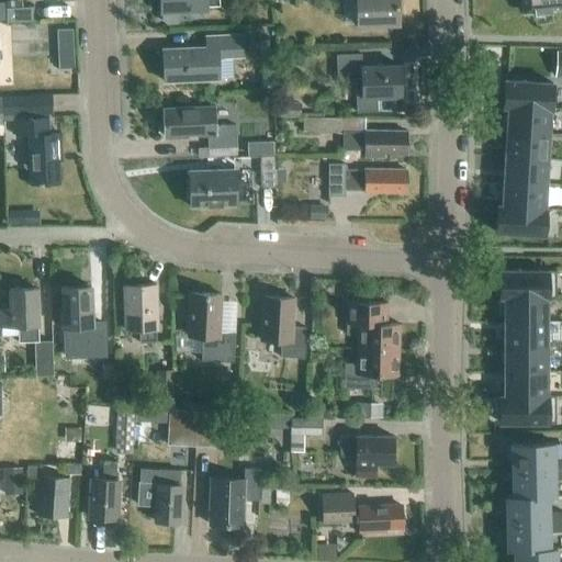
[(159,0),(160,14),(161,14),(163,21),(166,24),(177,24),(180,21),(180,13),(205,12),(205,8),(218,7),(217,0),(159,0)]
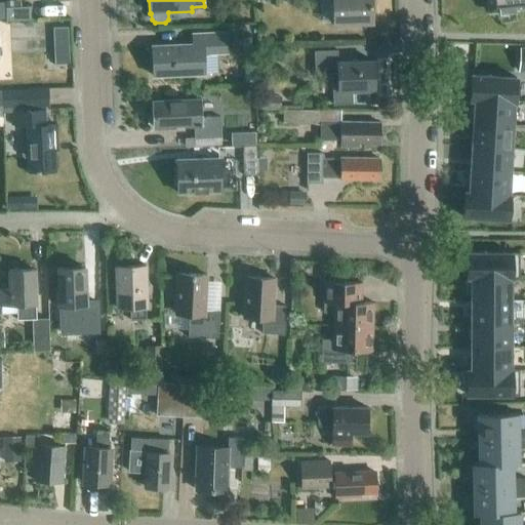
[(331,0),(332,25),(370,24),(369,0),(331,0)]
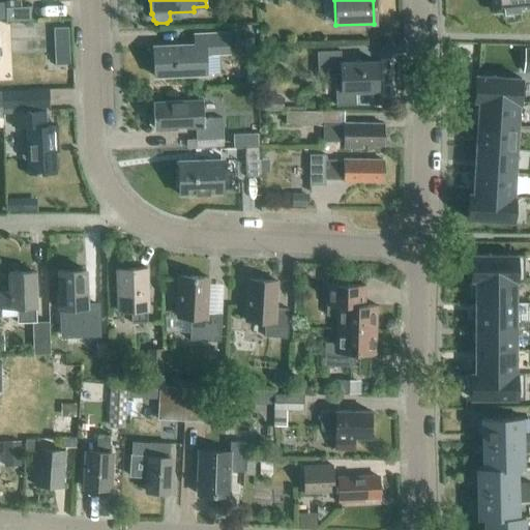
[(529,0),(493,0),(495,11),(529,6),(529,0)]
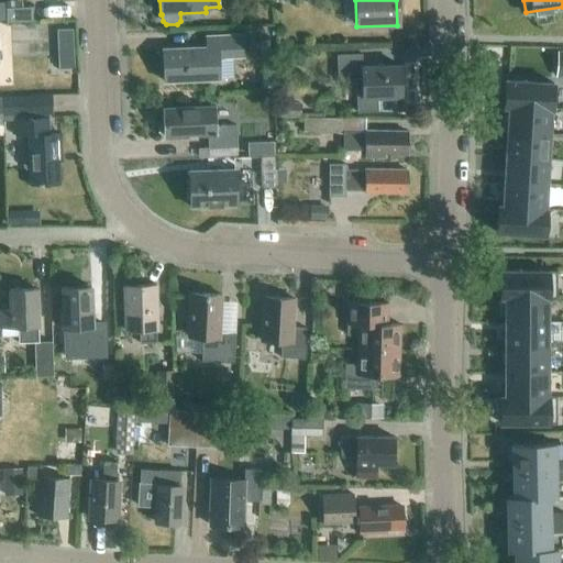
[(20,8),(20,2),(6,2),(7,23),(33,23),(32,8),(20,8)]
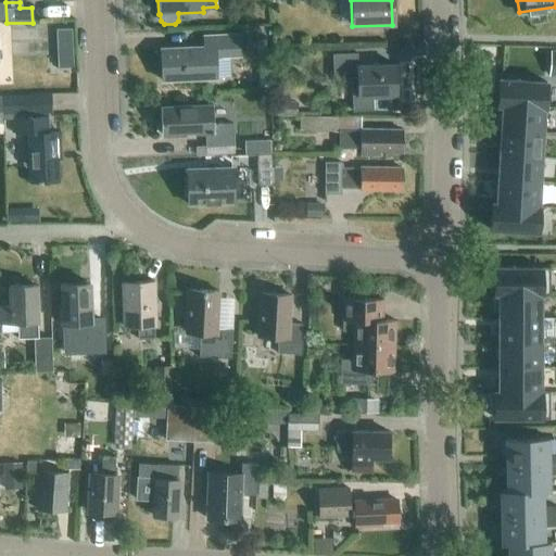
[(161,81),(215,79),(215,59),(240,58),(239,36),(209,38),(209,48),(160,50),(161,81)]
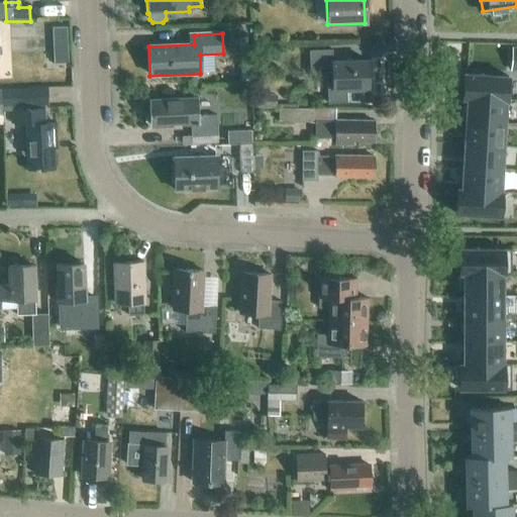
[(50,66),(69,65),(68,50),(49,52),(50,66)]
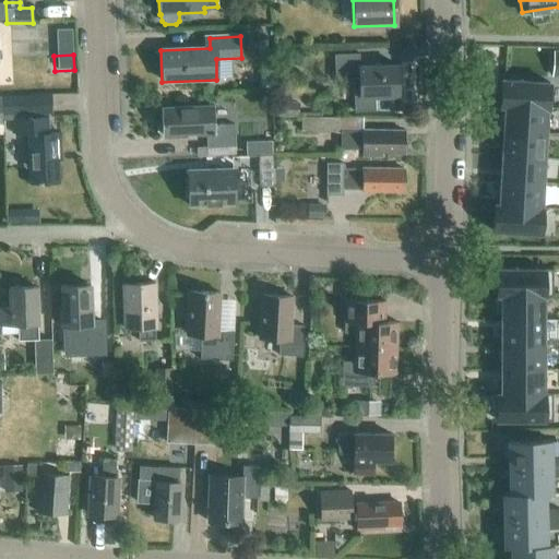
[(353,111),(375,110),(373,98),(381,98),(397,98),(396,67),(358,68),(357,56),(333,57),(334,83),(352,82),(353,111)]
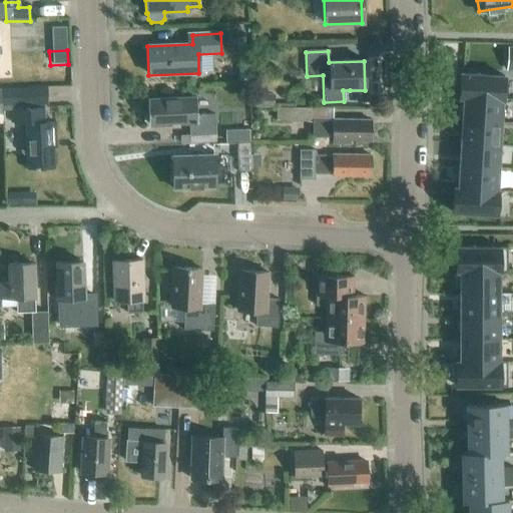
[(462,73),(461,97),(465,97),(504,100),(506,76),(462,73)]
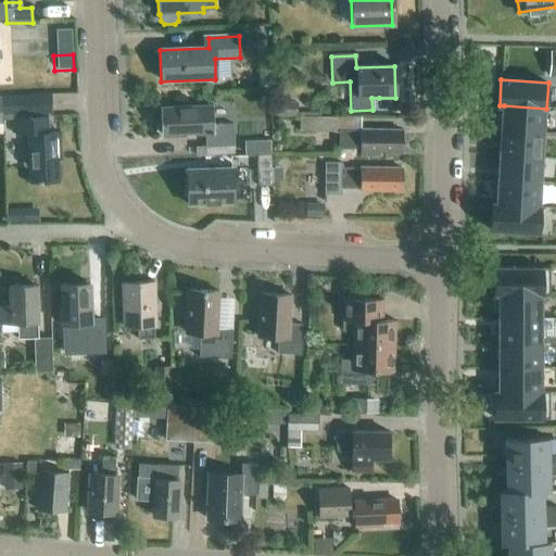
[(26,98),(2,99),(3,118),(20,118),(27,118),(27,112),(26,98)]
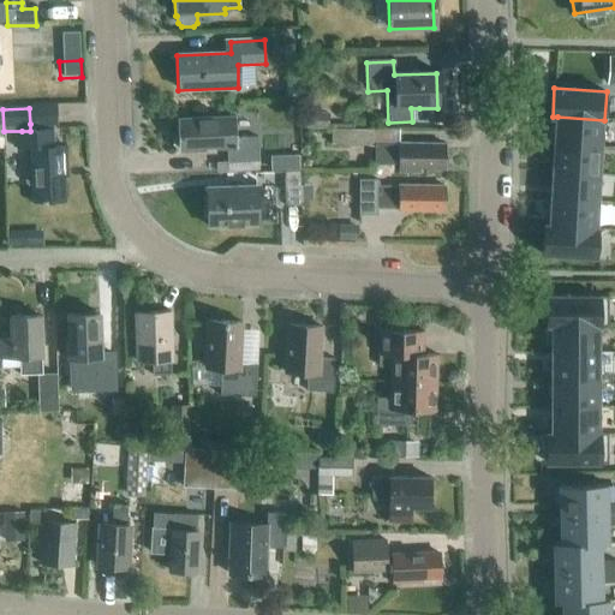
[(329,131),(330,114),(304,113),(303,130),(329,131)]
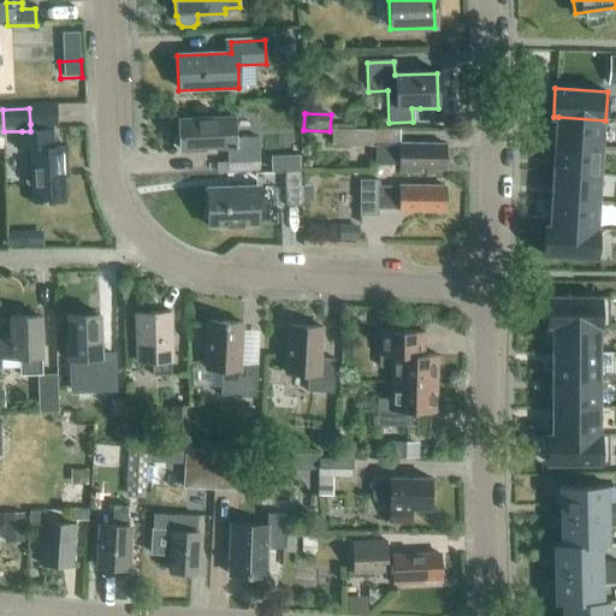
[(558,117),(557,144),(604,148),(605,120),(558,117)]
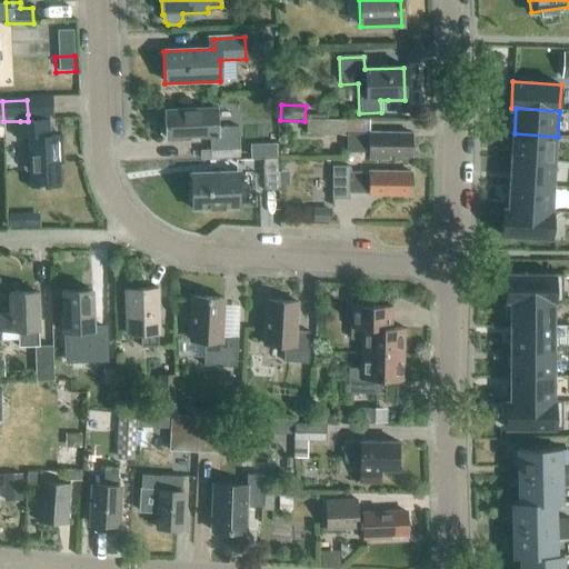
[(215,129),(215,109),(166,111),(168,140),(209,139),(210,150),(200,150),(200,161),(239,159),(238,128),(215,129)]
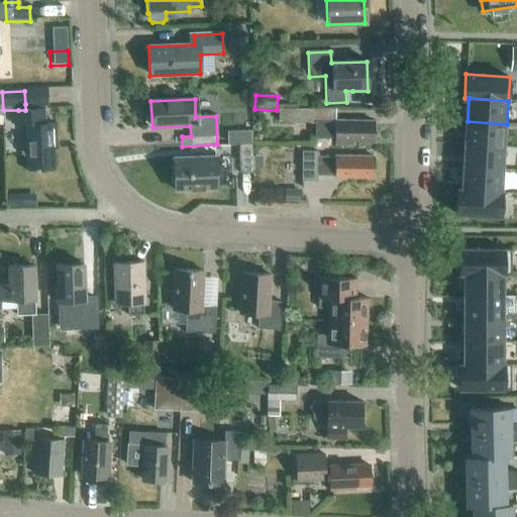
[(43,109),(13,111),(14,127),(26,126),(27,141),(23,141),(20,145),(21,153),(24,157),(27,157),(28,170),(54,169),(52,141),(56,141),(55,124),(44,125),(43,109)]
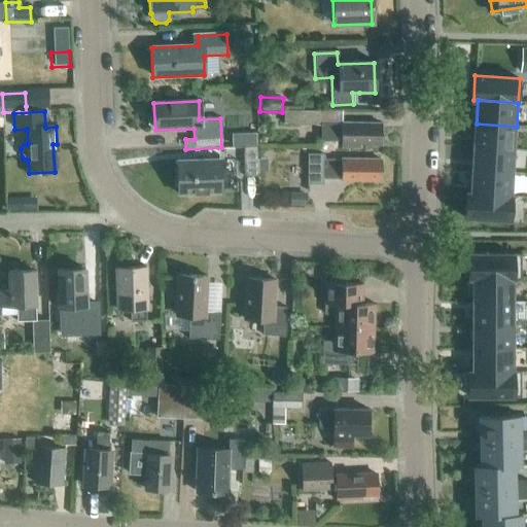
[(318,125),(318,111),(284,111),(284,125),(318,125)]
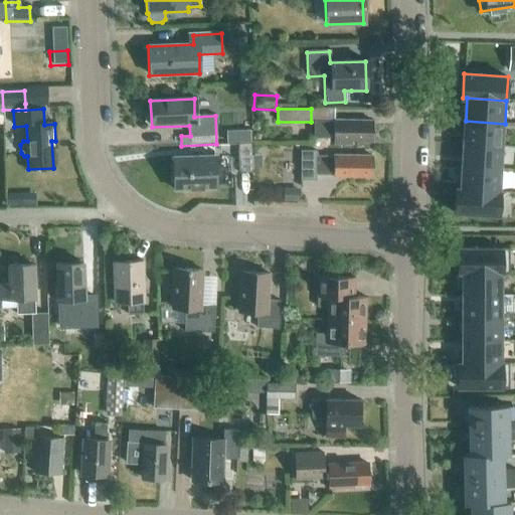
[(466,121),(464,144),(503,146),(505,124),(466,121)]
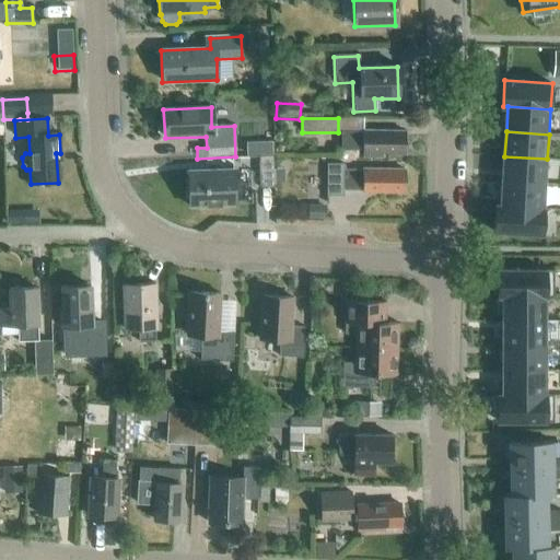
[(404,132),(362,132),(341,132),(341,149),(362,149),(362,156),(381,158),(381,153),(403,154),(404,132)]
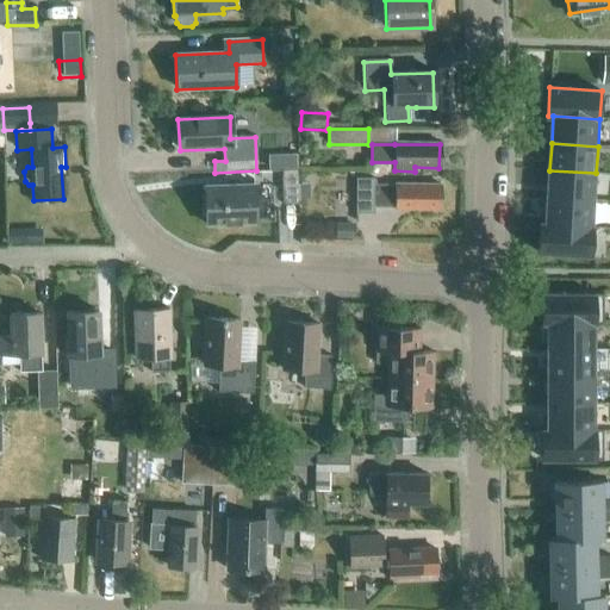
[(282,205),(298,204),(297,170),(281,170),(282,205)]
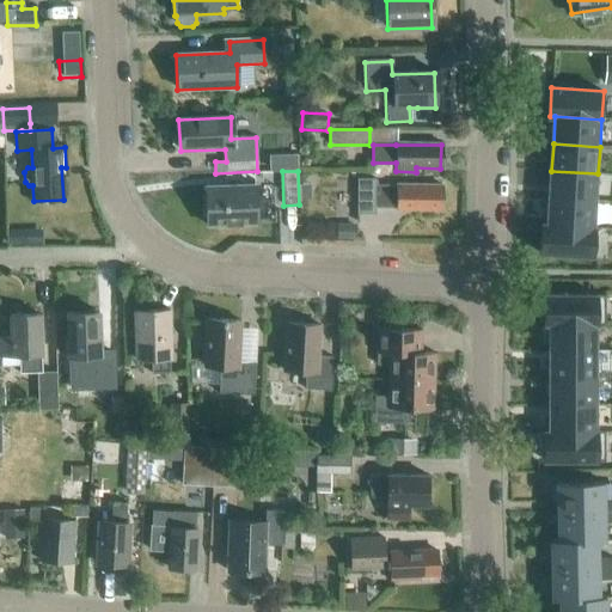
[(551,171),(550,199),(597,201),(598,173),(551,171)]
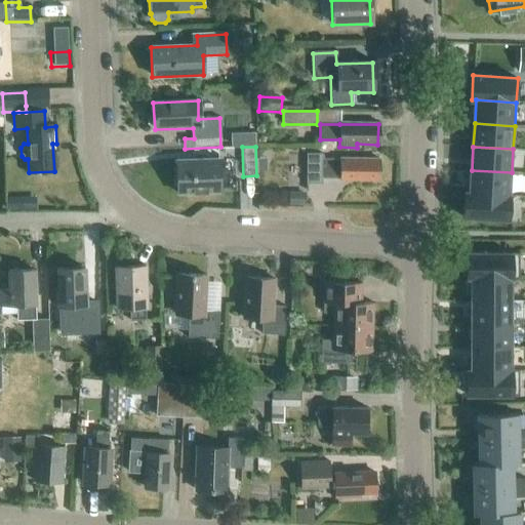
[(339,159),(321,159),(321,154),(306,154),(305,184),(321,184),(321,178),(339,178),(339,179),(377,180),(377,159),(339,159)]
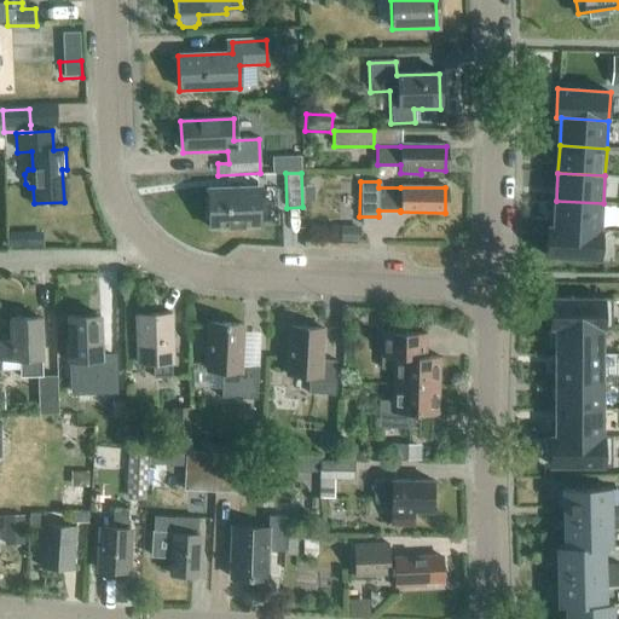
[(208,229),(259,227),(258,189),(207,190),(208,229)]
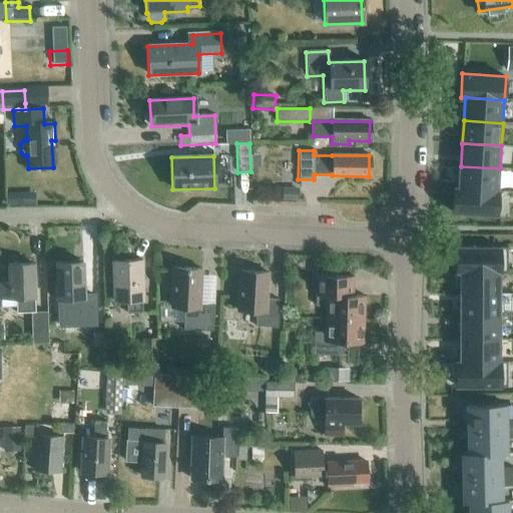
[(461,166),(460,189),(498,191),(500,168),(461,166)]
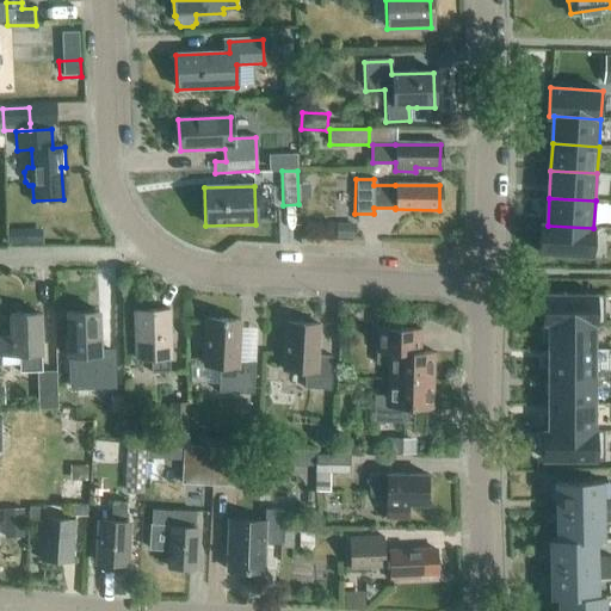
[(543,224),(541,253),(592,257),(594,228),(543,224)]
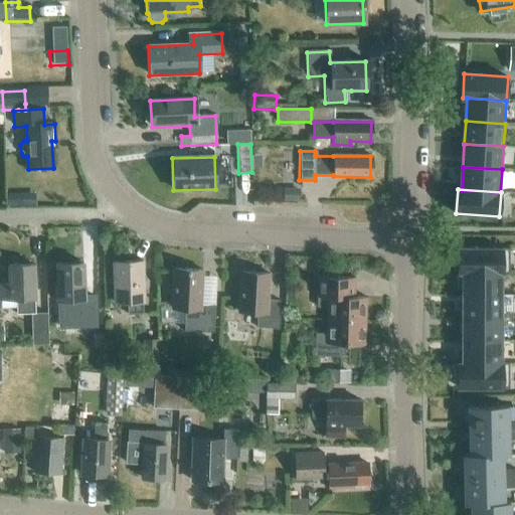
[(456,246),(456,272),(499,273),(499,247),(456,246)]
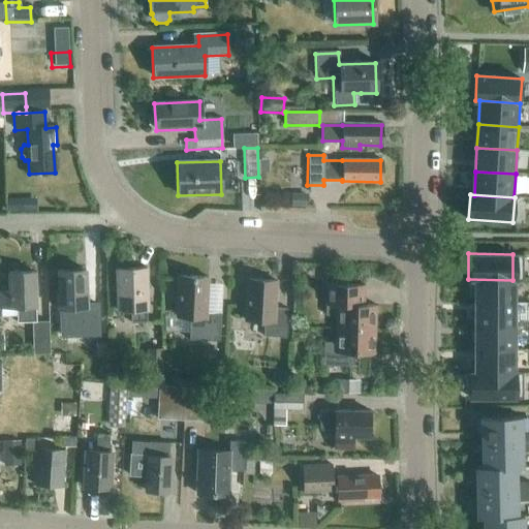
[(146,322),(146,308),(145,269),(116,270),(117,309),(130,309),(130,322),(146,322)]
